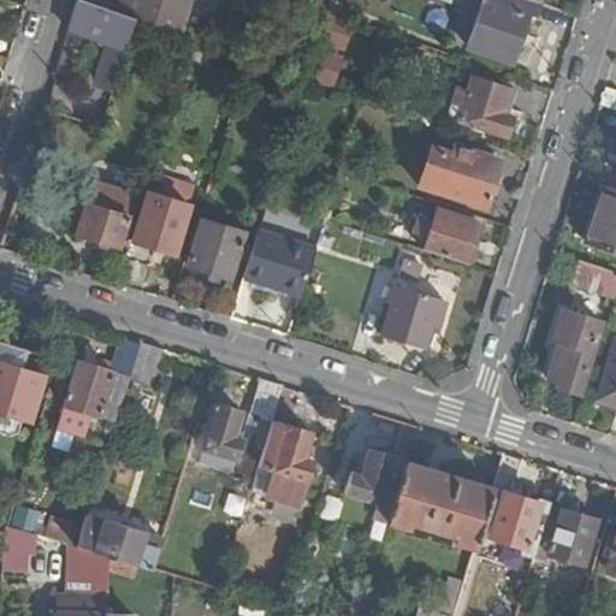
[(110,65),(118,69),(135,19),(114,12),(81,0),(76,0),(67,29),(116,47),(110,65)]
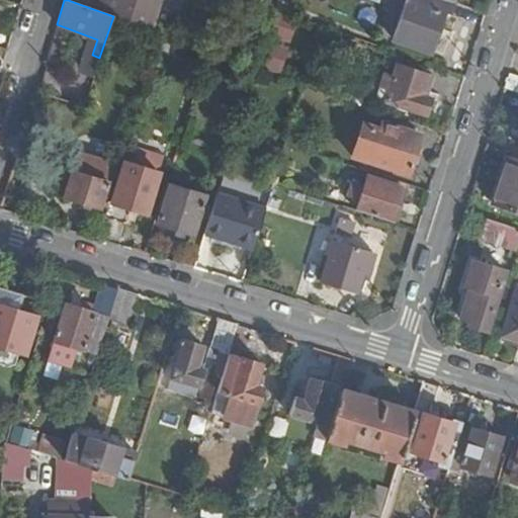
[(99,0),(96,10),(113,16),(149,29),(156,8),(133,0),(99,0)]
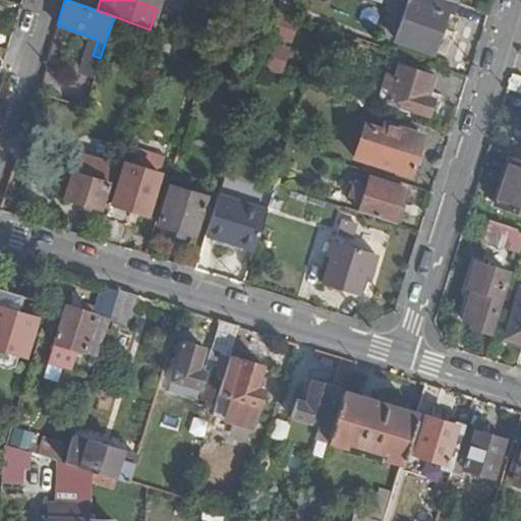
[(275,0),(272,10),(282,14),(286,2),(280,0),(275,0)]
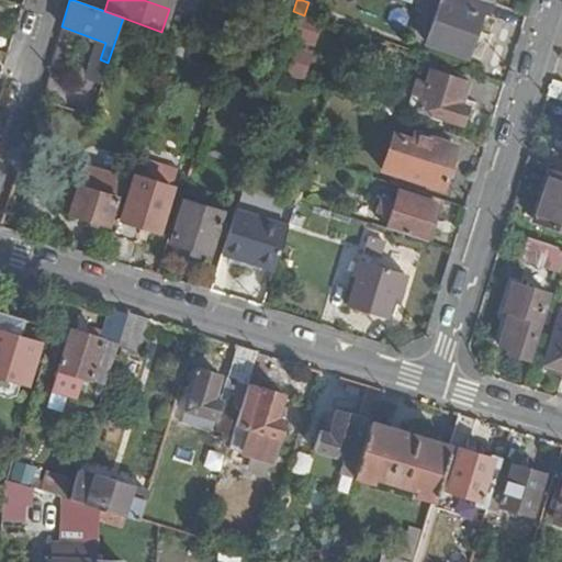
[(486,17),(490,2),(482,0),(438,0),(425,42),(465,56),(479,13),(486,17)]
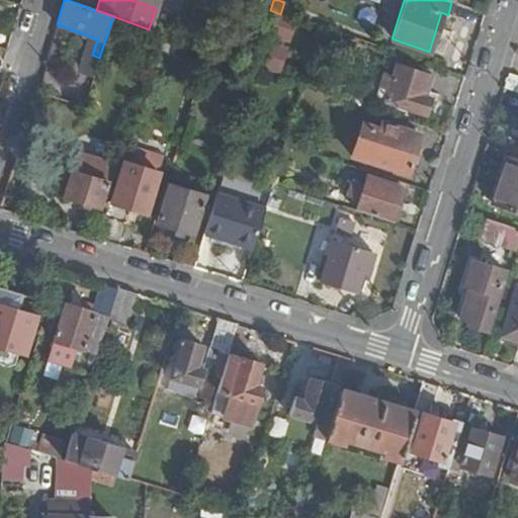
[(275,14),(271,36),(292,40),(296,18),(275,14)]
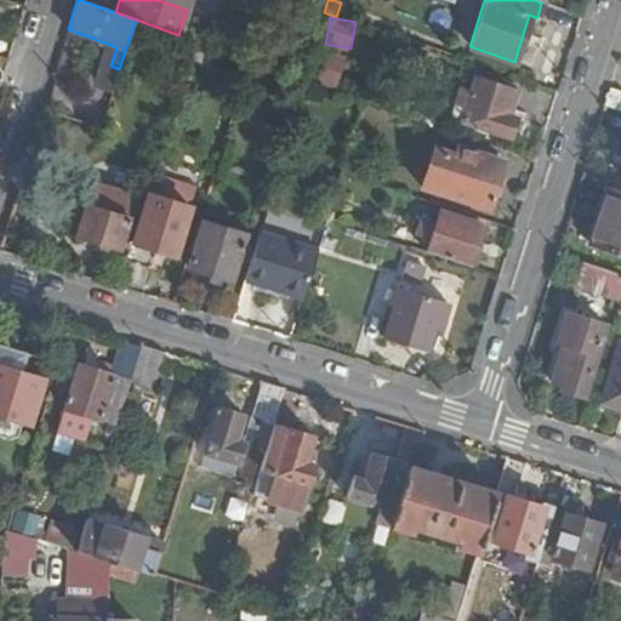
[(251,61),(244,83),(257,87),(263,66),(251,61)]
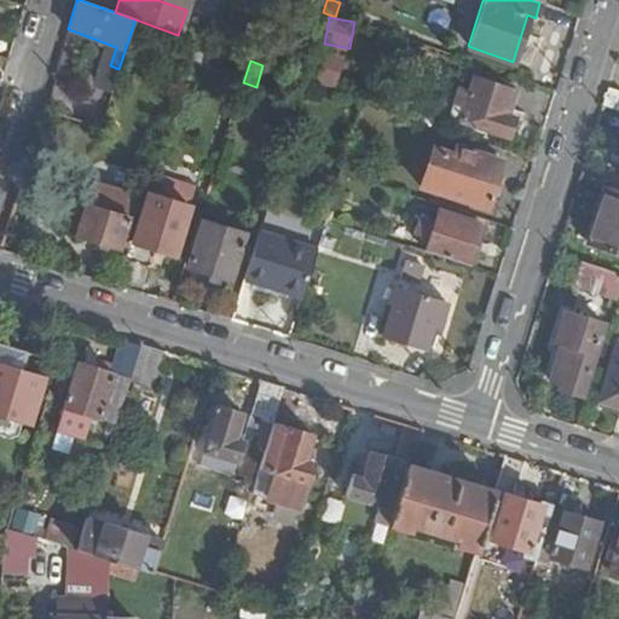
[(512,88),(475,76),(460,122),(507,138),(515,116),(504,111),(505,105),(512,88)]
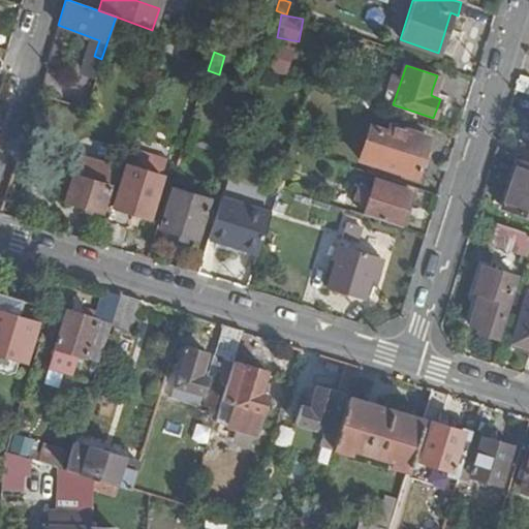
[(427,138),(389,125),(375,164),(414,178),(427,138)]
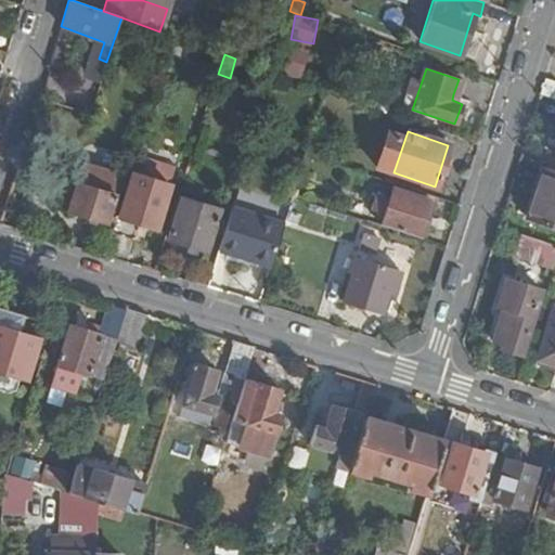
[(132,173),(165,183),(170,166),(138,156),(132,173)]
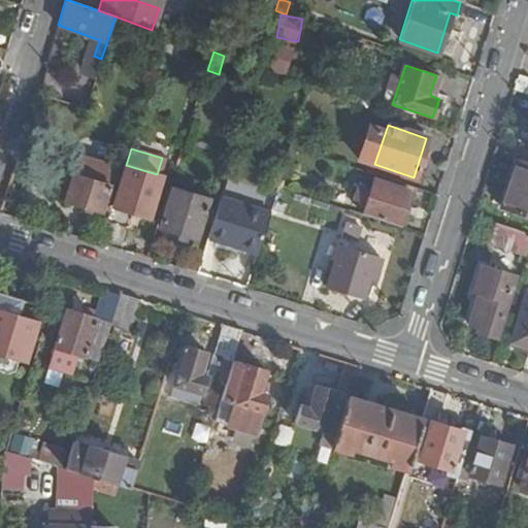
[(64,200),(99,211),(114,165),(77,154),(71,172),(62,169),(55,194),(64,198),(64,200)]
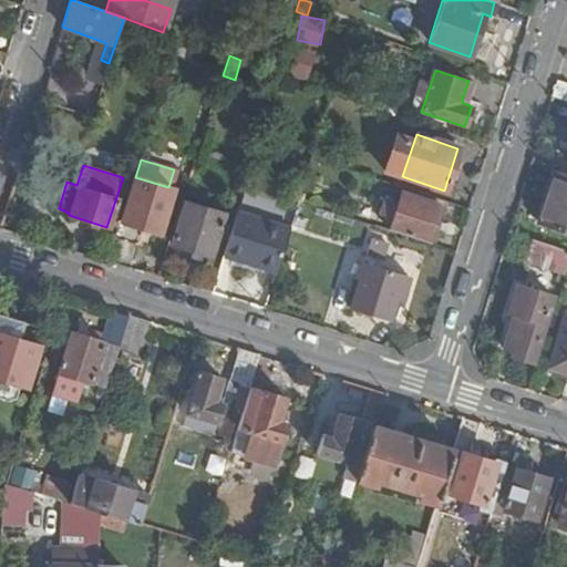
[(566,172),(552,168),(537,220),(566,230),(566,172)]
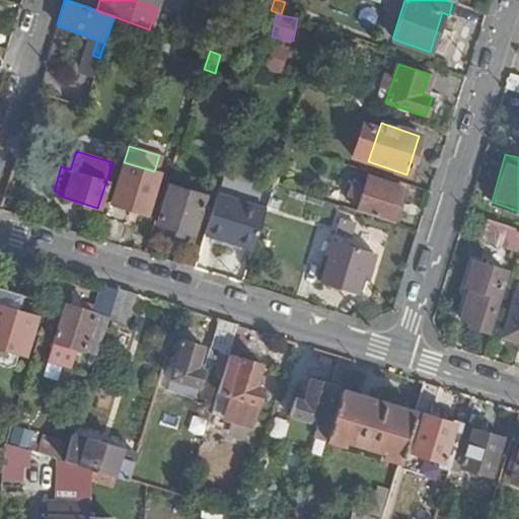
[(107,201),(104,210),(127,218),(130,210),(145,215),(159,173),(154,171),(124,162),(112,203),(107,201)]
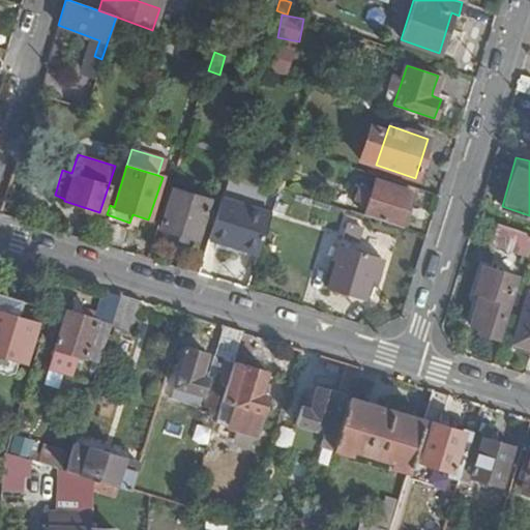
[(362,216),(400,227),(405,212),(411,193),(374,181),(372,192),(358,187),(354,201),(365,205),(362,216)]
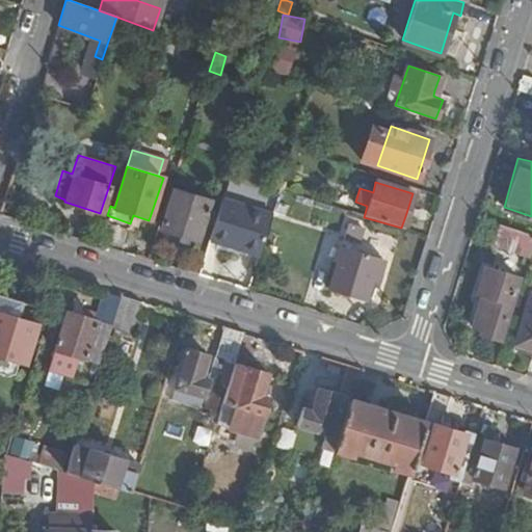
[(195,240),(208,201),(174,190),(162,229),(180,234),(195,240)]
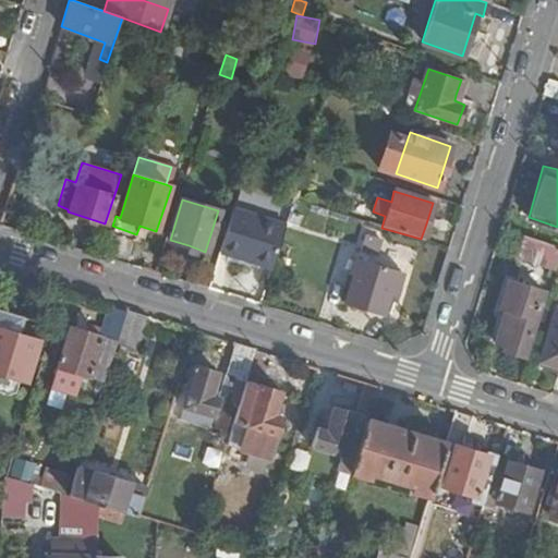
[(231,208),(218,252),(242,261),(270,268),(284,225),(231,208)]
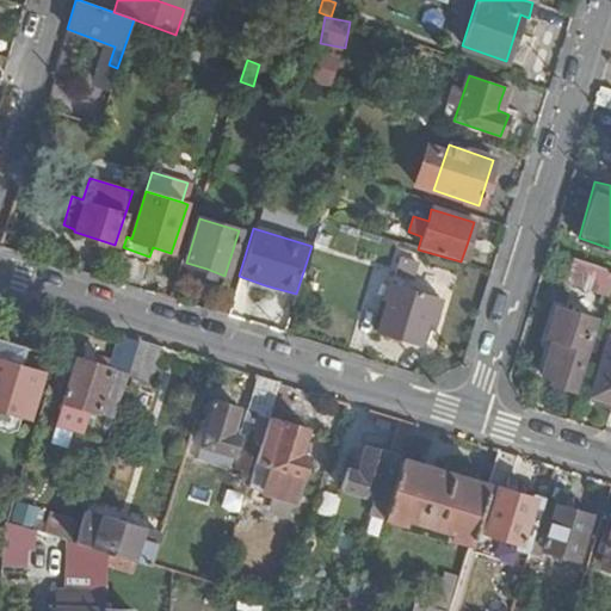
[(610,281),(610,270),(573,258),(566,281),(608,294),(610,281)]
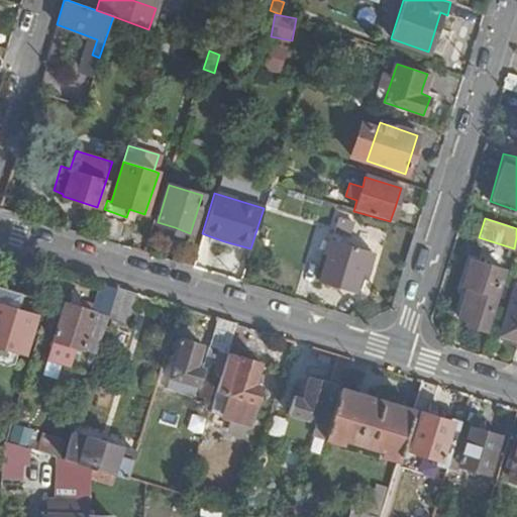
[(335,232),(319,280),(356,293),(364,271),(368,272),(374,253),(340,243),(342,234),(335,232)]
